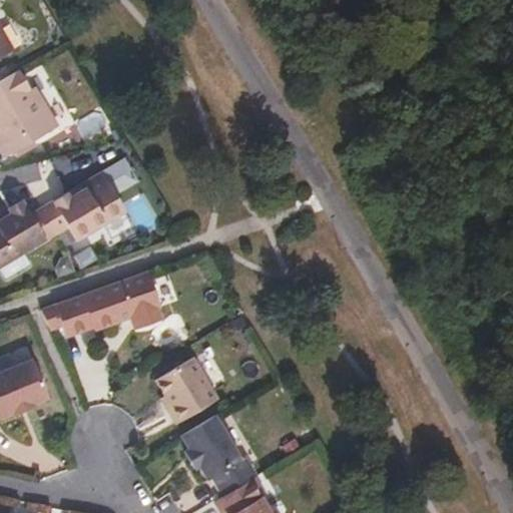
[(0,30),(0,58),(14,50),(2,30),(0,30)]
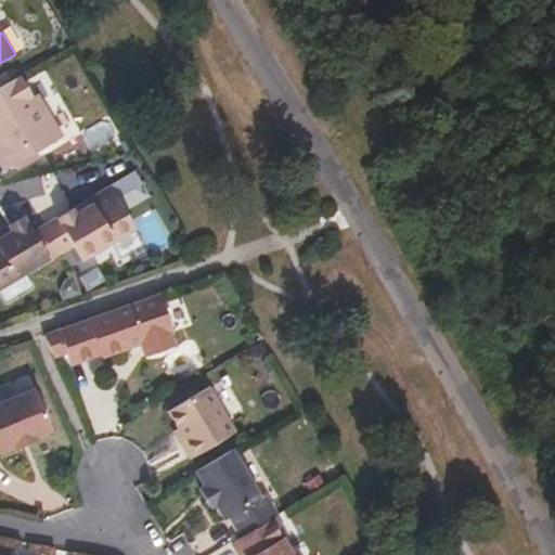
[(44,115),(22,77),(0,89),(0,159),(5,168),(62,137),(50,114),(44,115)]
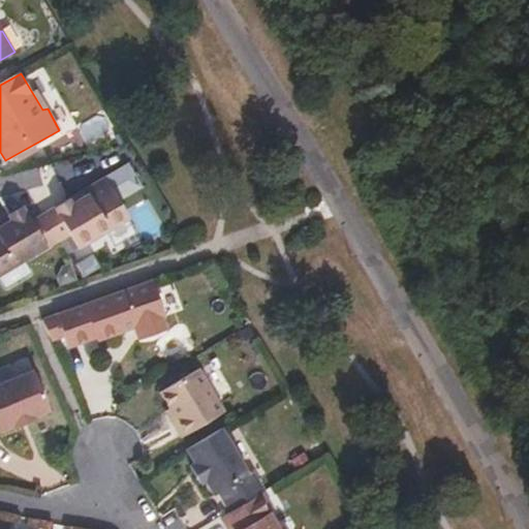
[(54,211),(66,231),(75,247),(100,232),(126,218),(127,216),(103,176),(78,191),(82,195),(54,211)]
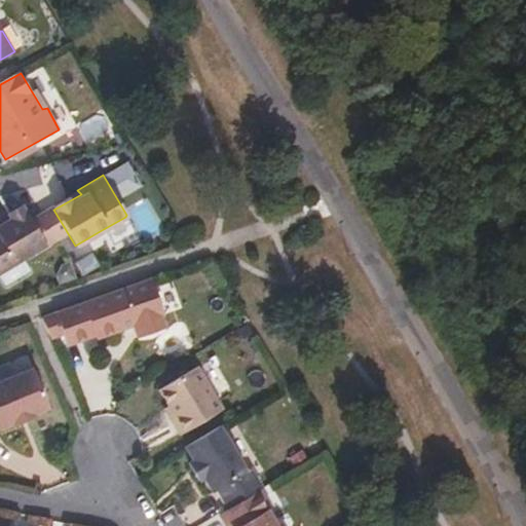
[(77,190),(50,205),(53,210),(81,194),(77,190)]
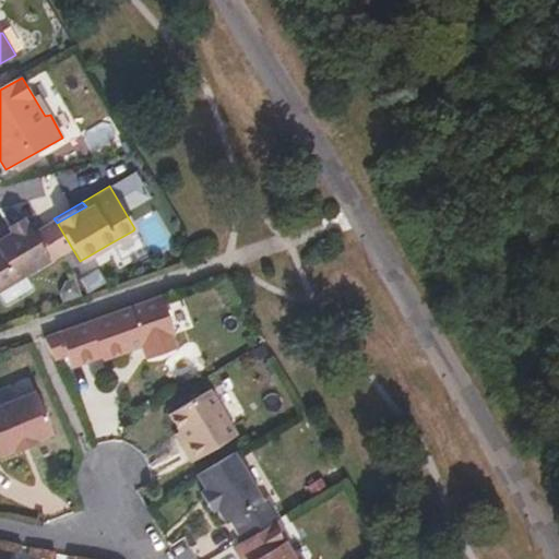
[(0,234),(23,219),(18,212),(0,223),(0,234)]
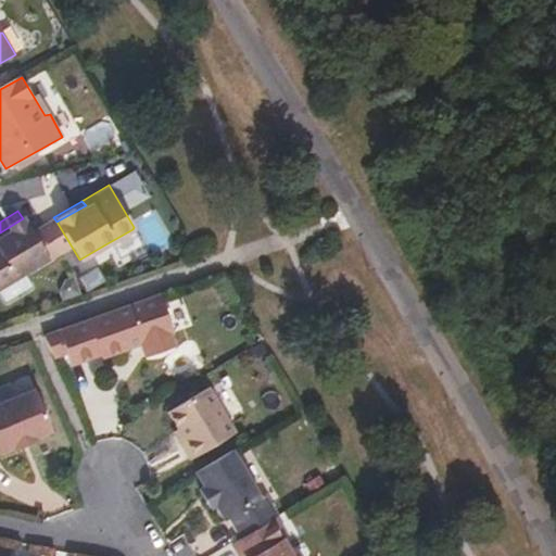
[(43,223),(59,250),(70,243),(57,222),(53,217),(43,223)]
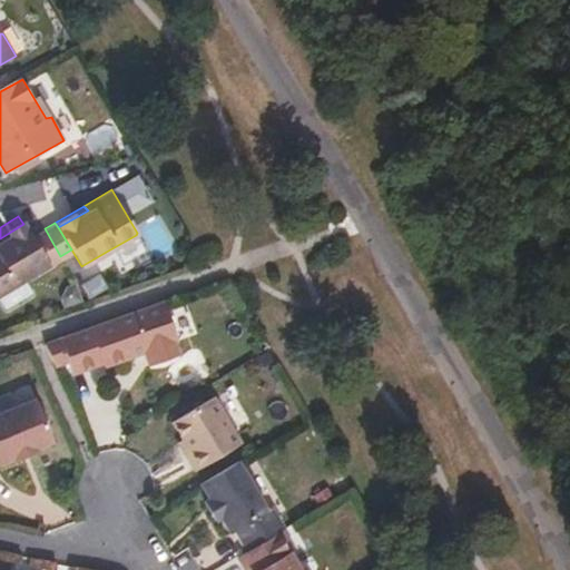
[(0,291),(23,277),(48,262),(31,236),(23,224),(0,238),(0,291)]
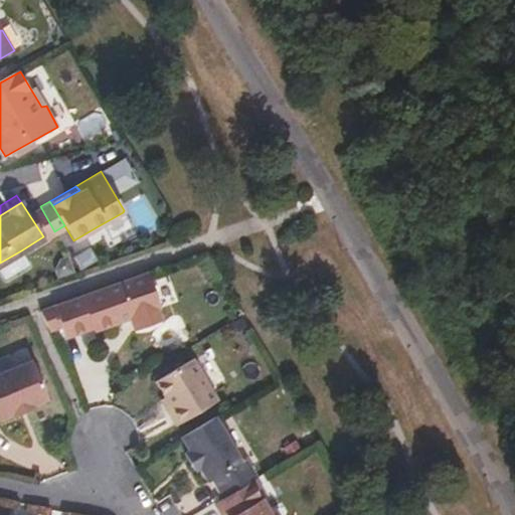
[(43,236),(54,231),(40,206),(28,213),(43,236)]
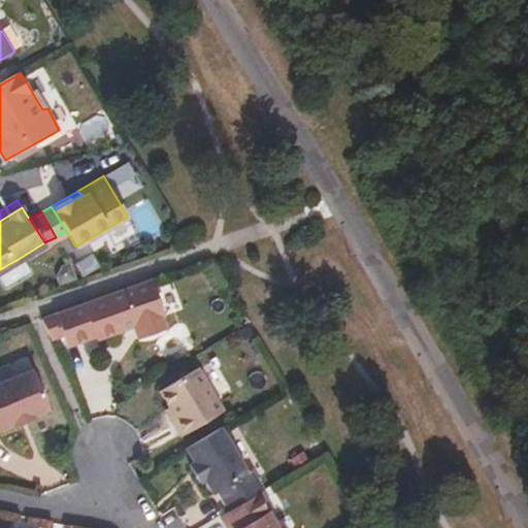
[(126,218),(100,232),(106,242),(131,228),(126,218)]
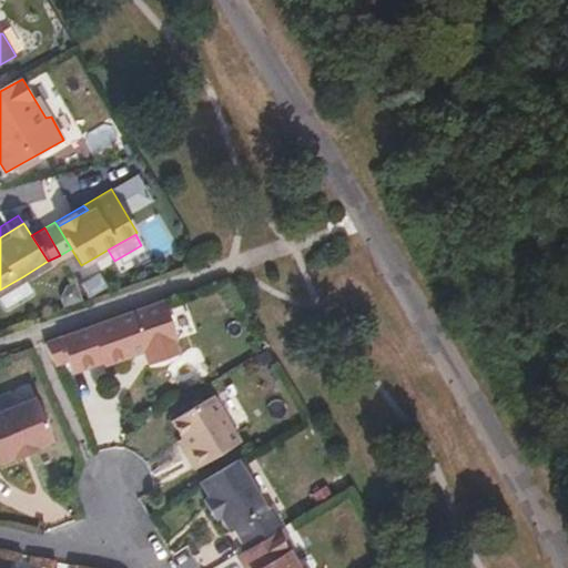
[(0,303),(30,286),(23,276),(0,290),(0,303)]
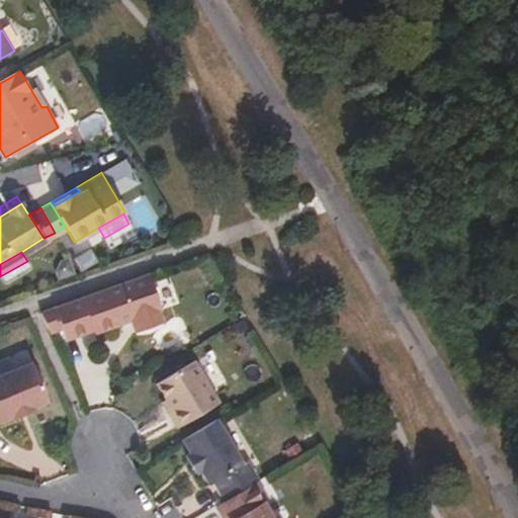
[(166,309),(153,274),(44,313),(53,331),(65,326),(70,338),(97,329),(99,332),(135,320),(139,331),(166,321),(162,310),(166,309)]
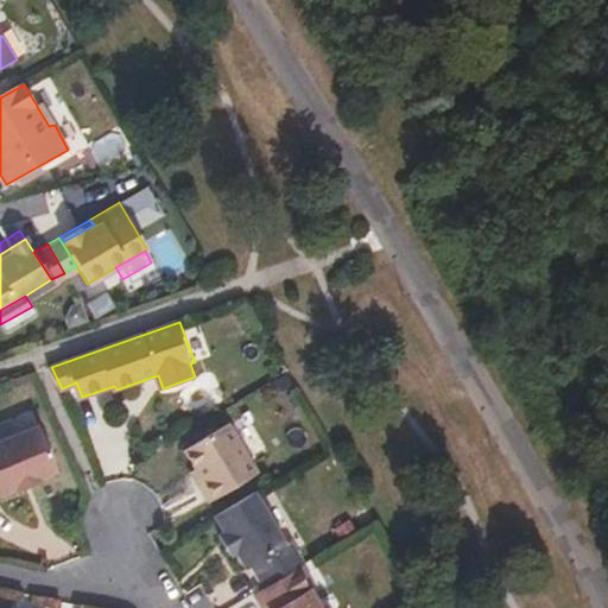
[(206,480),(201,483),(210,499),(260,469),(230,420),(187,444),(197,466),(206,480)]
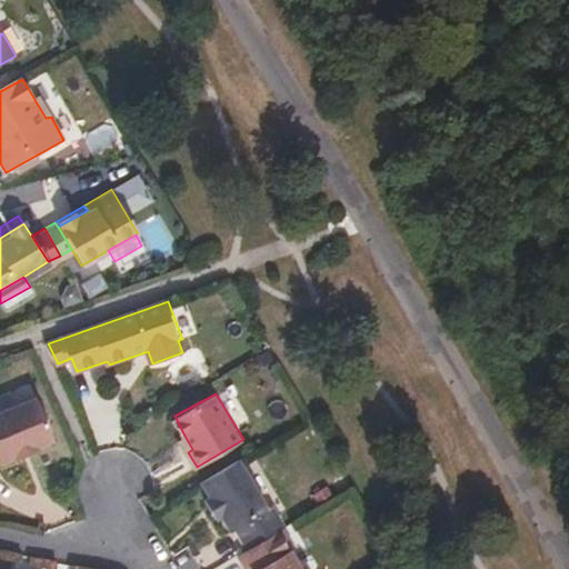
[(39,396),(0,409),(0,458),(13,453),(16,457),(39,448),(38,443),(56,437),(39,396)]
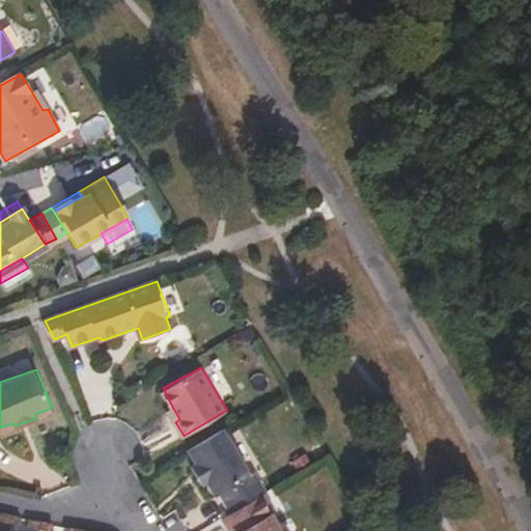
[(167,409),(175,422),(179,419),(172,407),(167,409)]
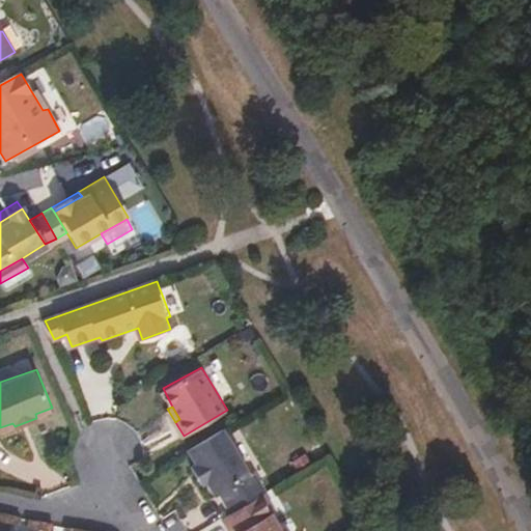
[(251,474),(224,428),(188,451),(195,463),(192,467),(202,484),(206,482),(215,496),(251,474)]
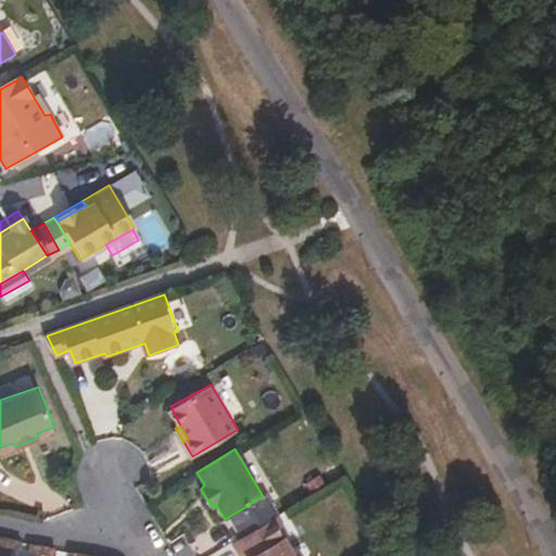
[(298,553),(275,518),(235,542),(242,555),(307,555),(306,553),(298,553)]
